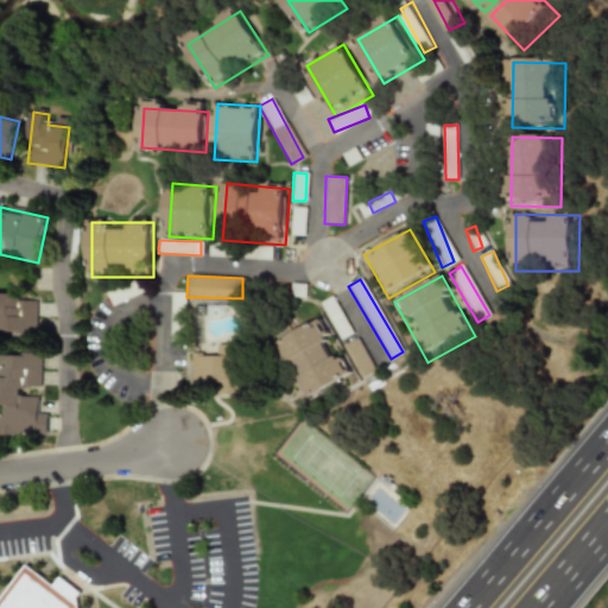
[(112,306),(143,292),(137,280),(107,293),(112,306)]
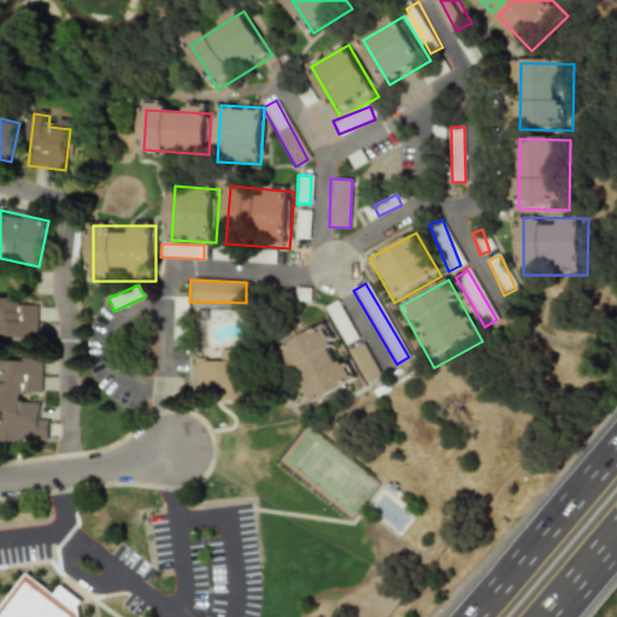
[(186,298),(174,297),(174,323),(186,323),(186,298)]
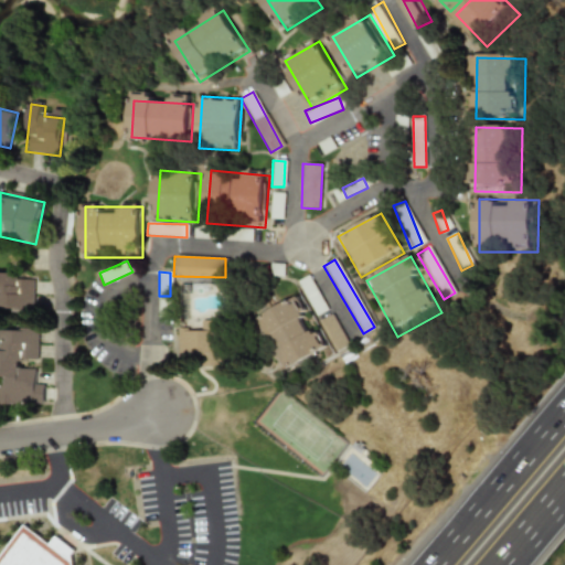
[(34,273),(0,273),(0,311),(34,311),(34,273)]
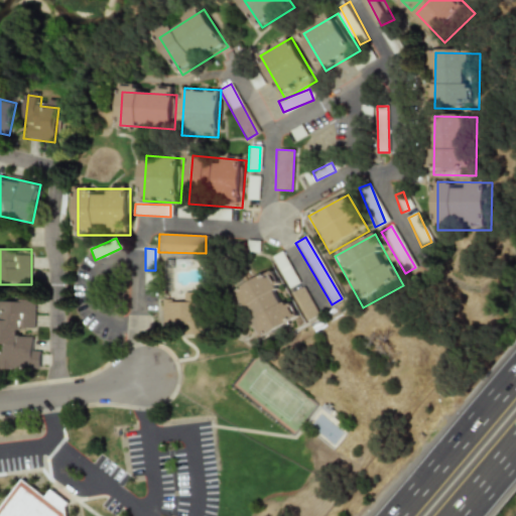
[(287,288),(297,283),(281,251),(271,257),(287,288)]
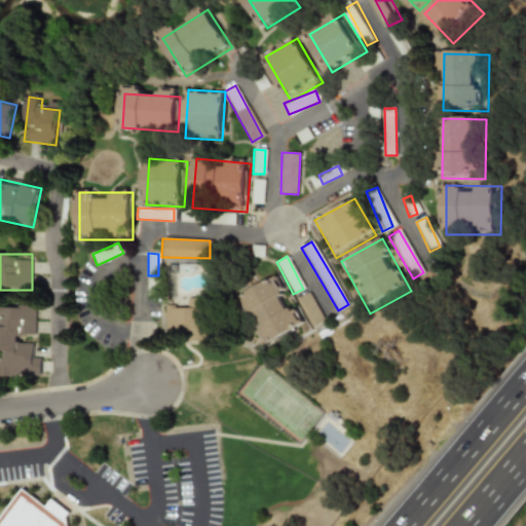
[(277,274),(308,329),(270,350),(238,296),(277,274)]
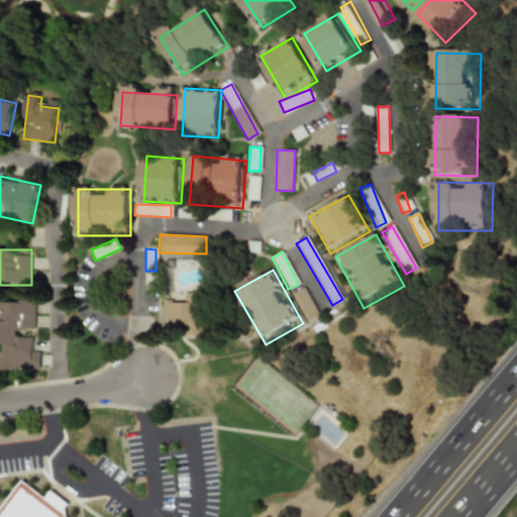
[(188,325),(175,325),(175,306),(169,306),(169,297),(189,297),(189,288),(205,288),(205,303),(200,303),(201,321),(203,321),(203,335),(188,335),(188,325)]
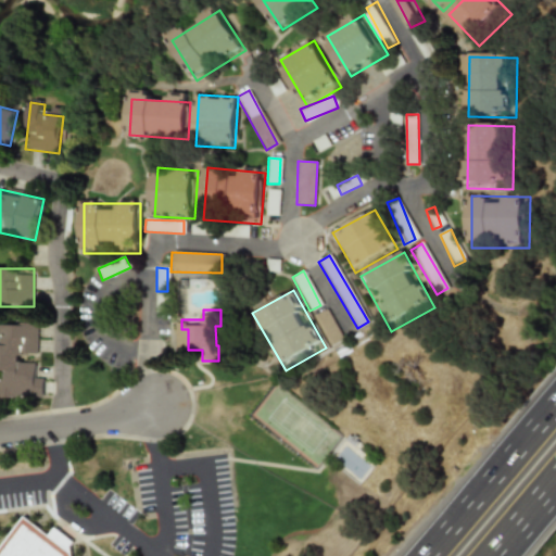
[(329,348),(342,340),(326,310),(313,316),(329,348)]
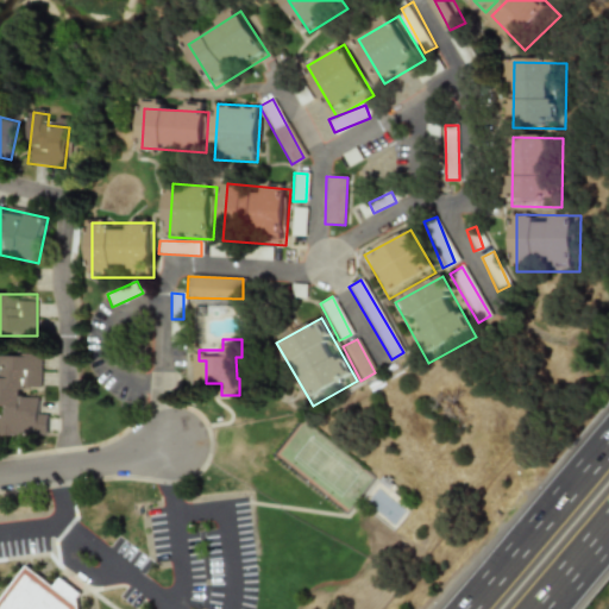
[(42,353),(0,352),(0,434),(44,435),(45,399),(29,399),(30,388),(41,388),(42,353)]
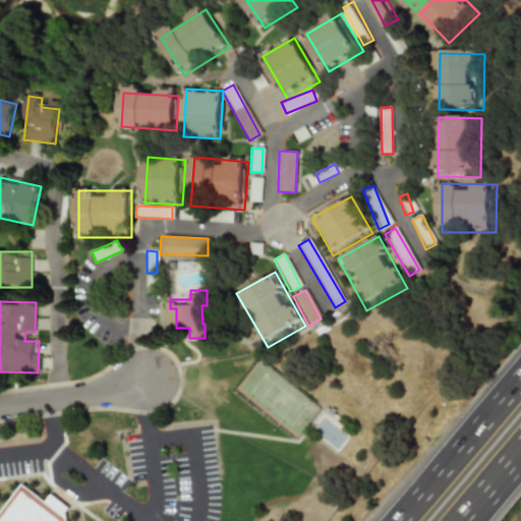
[(3,520),(26,493),(64,520),(3,520)]
